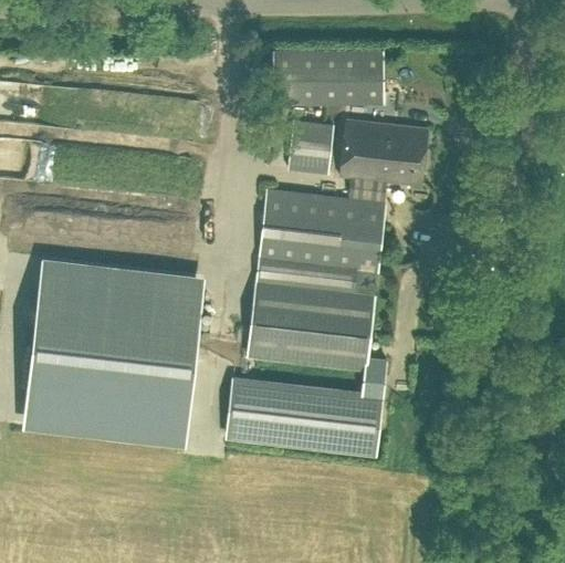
[(382,103),(380,51),(271,51),(271,104),(382,103)]
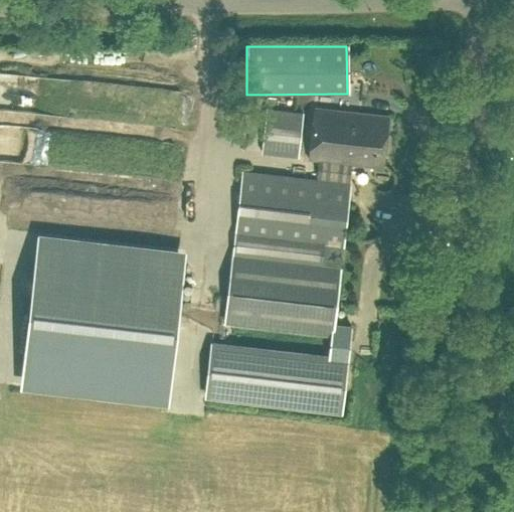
[(387,119),(314,111),(313,117),(265,112),(260,154),(308,160),(308,163),(382,171),(387,119)]
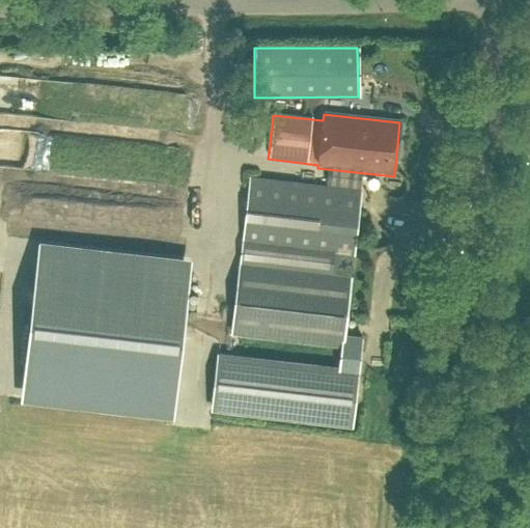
[(342,336),(344,325),(350,279),(344,278),(346,259),(352,259),(360,191),(357,190),(359,173),(326,170),(324,187),(249,177),(242,247),(239,267),(231,335),(341,348),(340,360),(339,368),(217,354),(212,396),(210,412),(350,428),(352,413),(360,338),(342,336)]
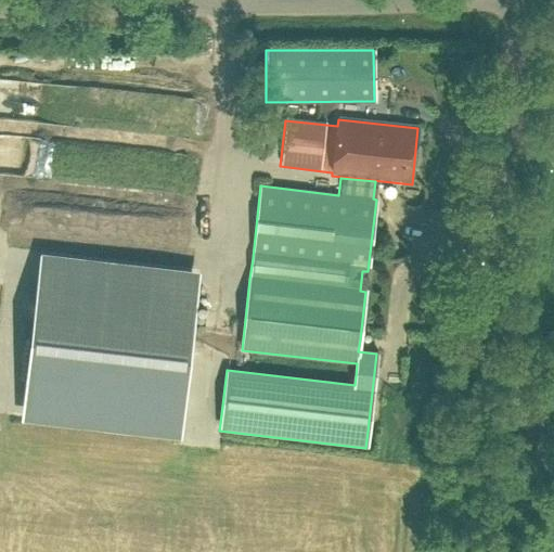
[(71,207),(0,200),(0,228),(68,234),(71,207)]
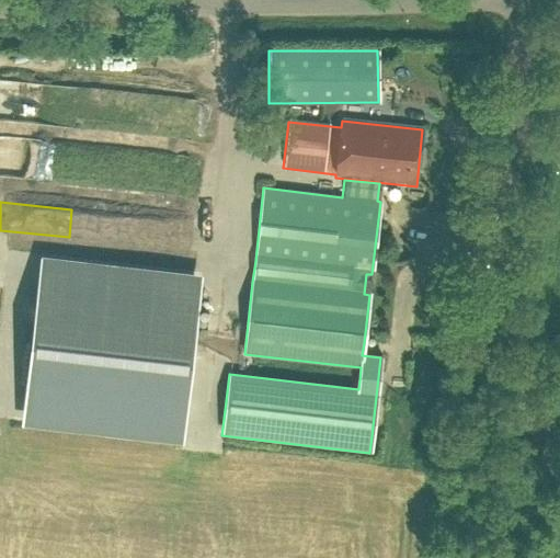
[(185,403),(201,275),(50,258),(42,257),(22,424),(181,443),(185,403)]
